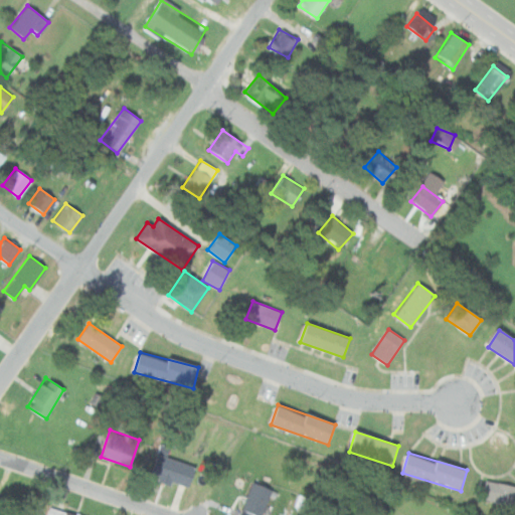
[(159,456),(153,476),(188,488),(195,468),(159,456)]
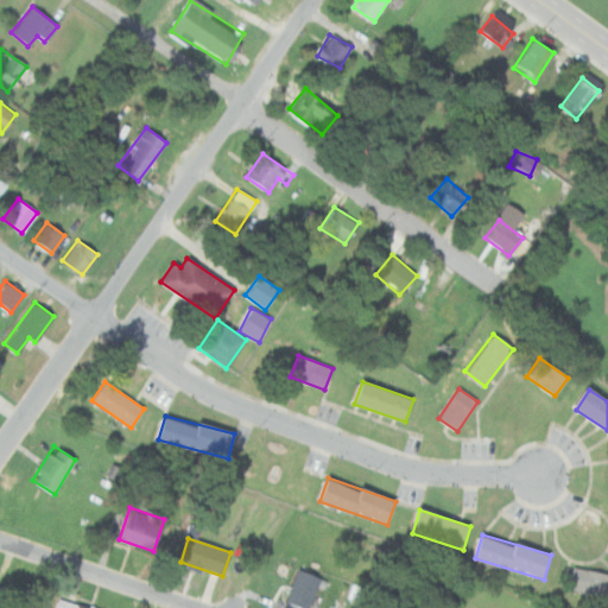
[(605,596),(607,578),(607,572),(575,567),(570,589),(605,596)]
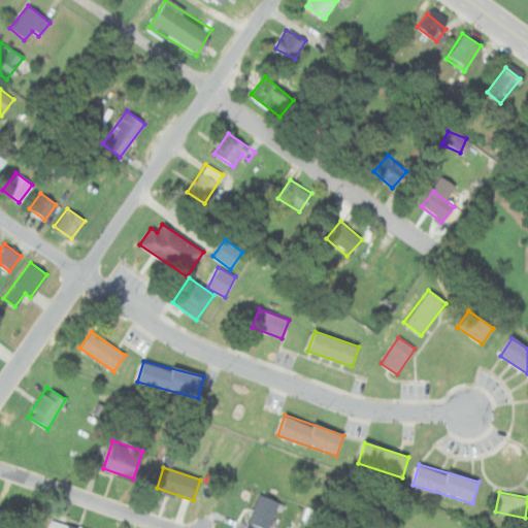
[(246,523),(258,527),(267,527),(277,503),(258,495),(246,523)]
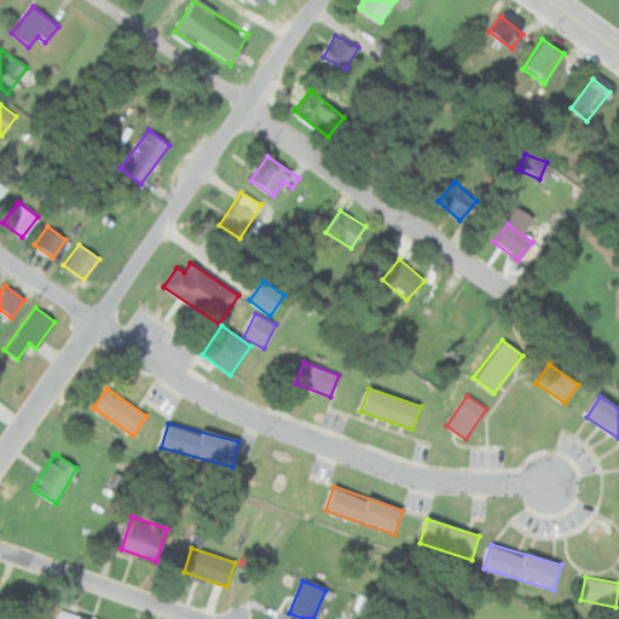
All buildings are outlined.
